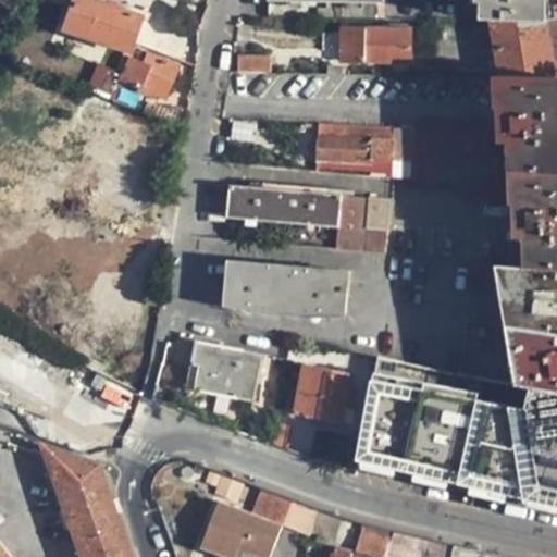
[(101,2),(93,0),(73,0),(64,29),(128,51),(140,16),(101,2)]
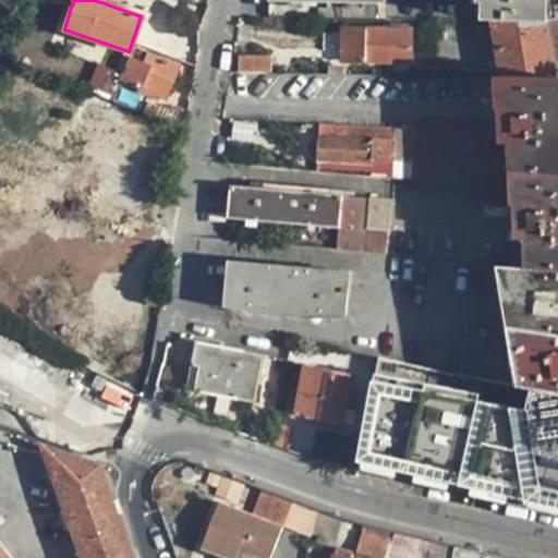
[(484,21),(492,21),(548,21),(548,3),(544,2),(543,0),(478,0),(478,2),(483,3),(484,21)]
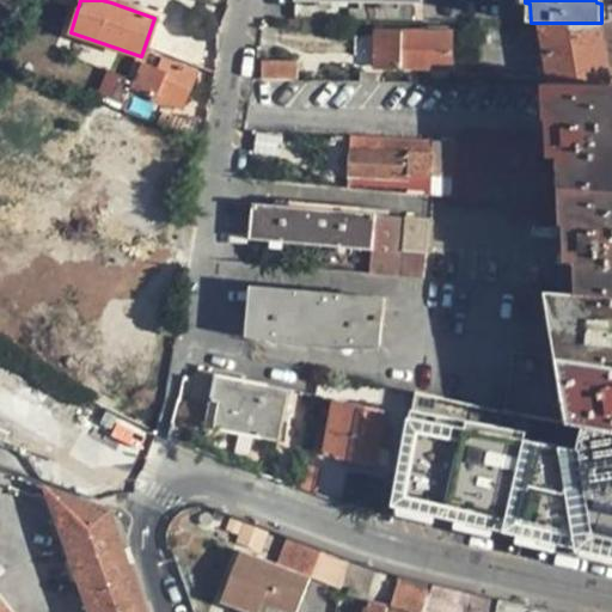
[(310,18),(366,19),(366,2),(310,2),(310,18)]
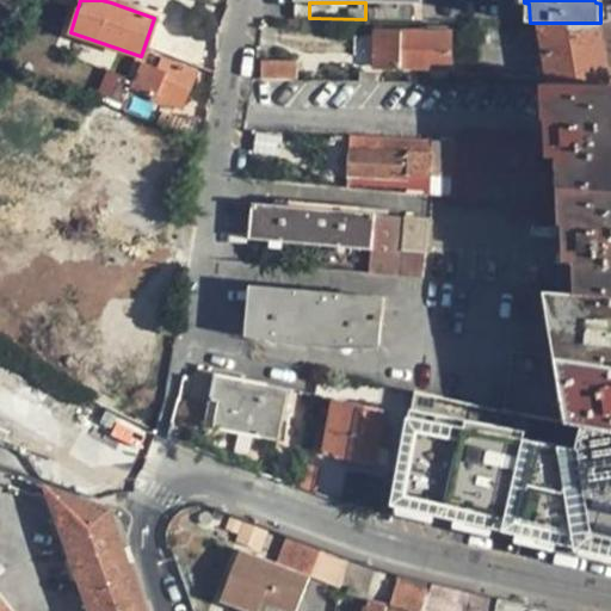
[(610,85),(600,23),(538,23),(548,84),(610,85)]
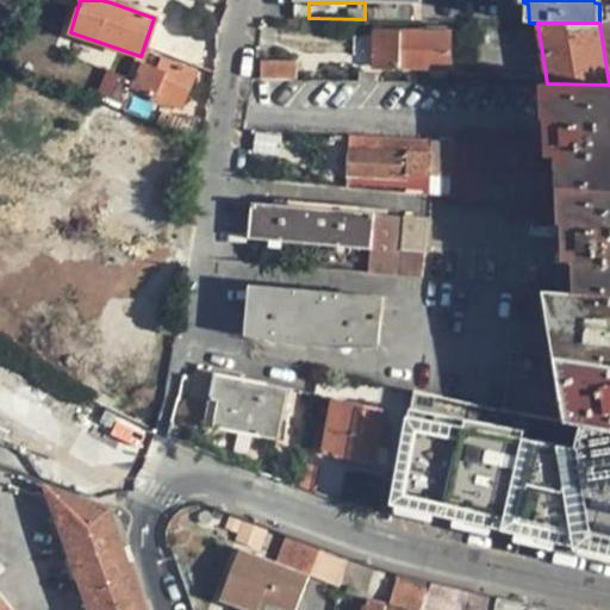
[(448,69),(448,33),(374,32),(374,67),(448,69)]
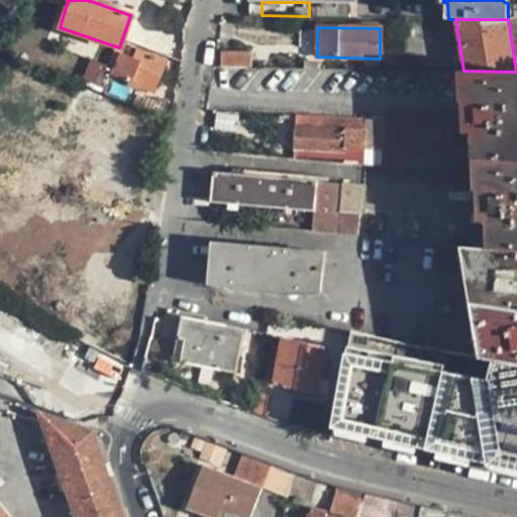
[(109,74),(112,74),(153,92),(166,61),(136,48),(132,59),(119,53),(109,74)]
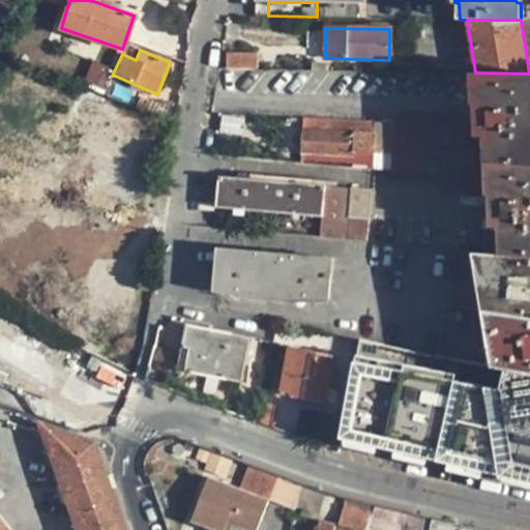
[(227,69),(257,69),(257,54),(227,54),(227,69)]
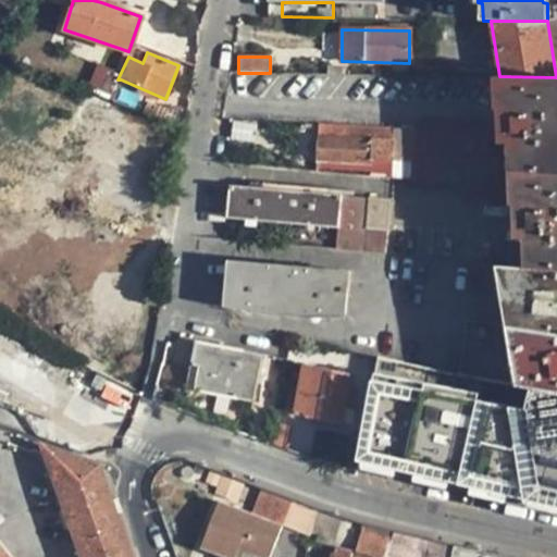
[(86,90),(112,101),(121,79),(118,79),(95,70),(86,90)]
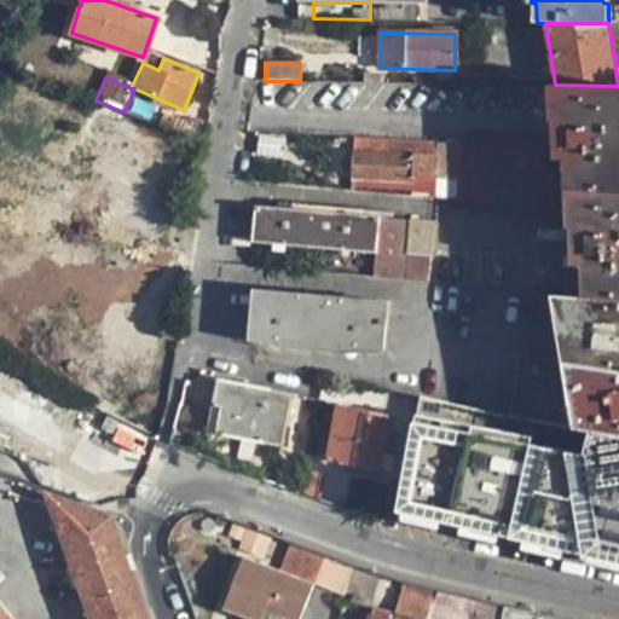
[(618,86),(555,85),(550,86),(551,121),(556,121),(557,150),(567,150),(570,227),(572,227),(573,255),(583,255),(584,299),(618,301),(618,86)]
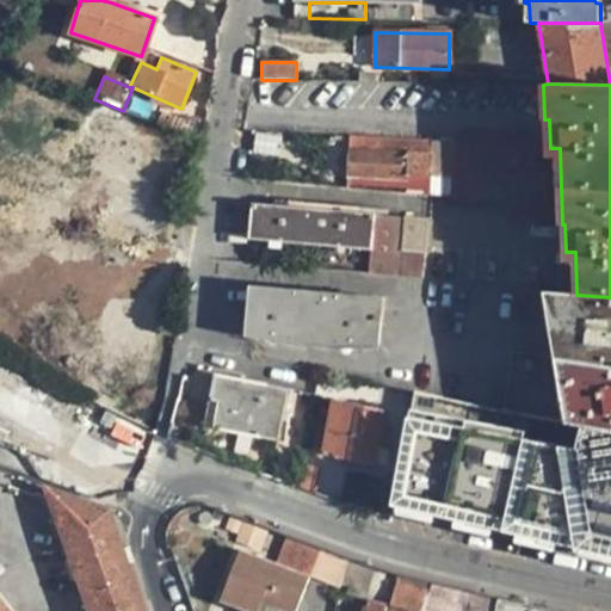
[(153,123),(197,141),(201,123),(160,106),(153,123)]
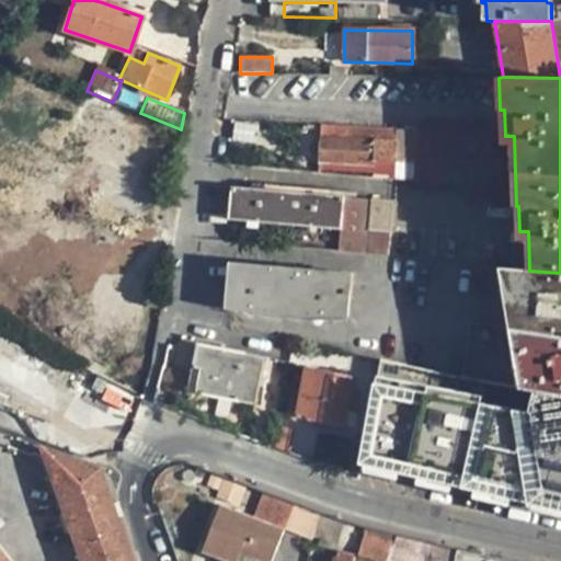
[(310,138),(322,139),(322,125),(311,125),(310,138)]
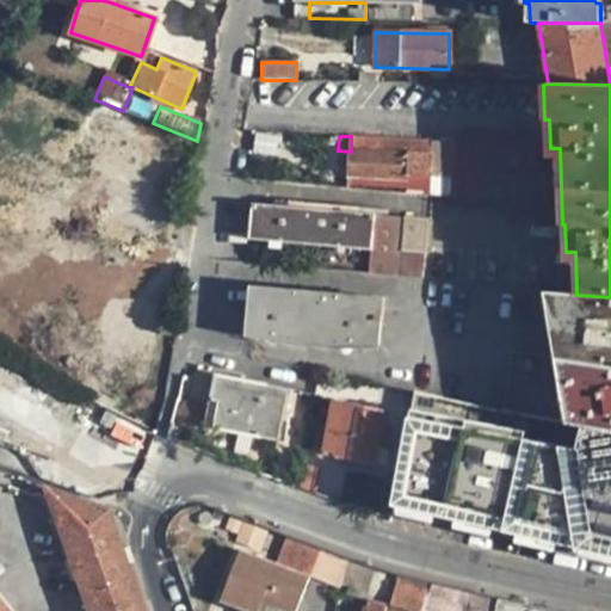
[(407,174),(431,176),(433,141),(351,136),(351,152),(350,176),(407,179),(407,174)]
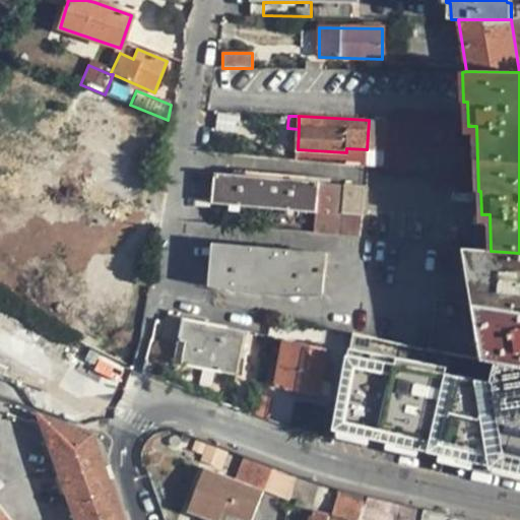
[(386,116),(385,121),(384,153),(384,168),(383,175),(451,178),(451,173),(465,173),(465,148),(453,148),(454,119),(386,116)]
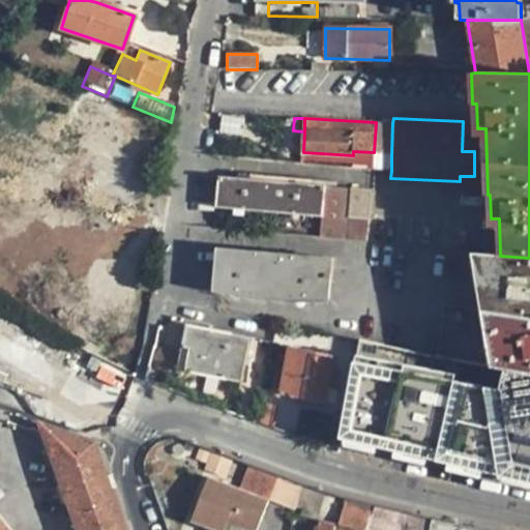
[(374,155),(391,156),(392,123),(376,122),(374,152),(374,155)]
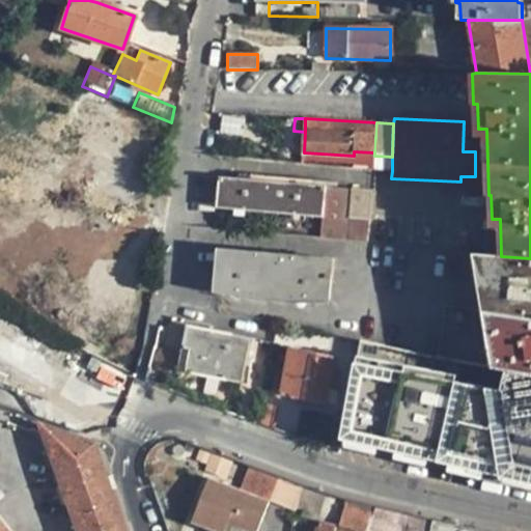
[(322,218),(319,239),(365,243),(369,192),(220,177),(217,207),(322,218)]
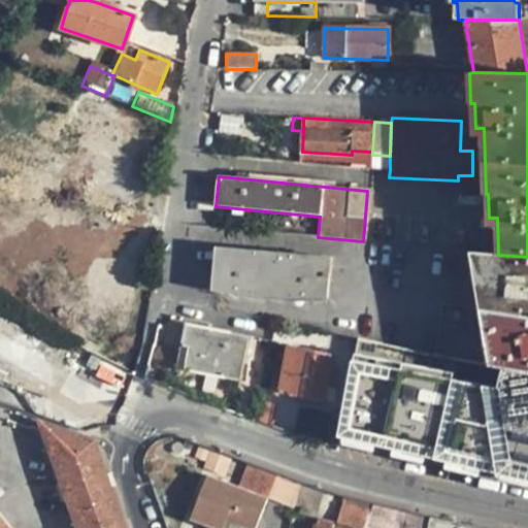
[(216,267),(215,270),(329,288),(331,260),(222,250),(220,267),(216,267)]
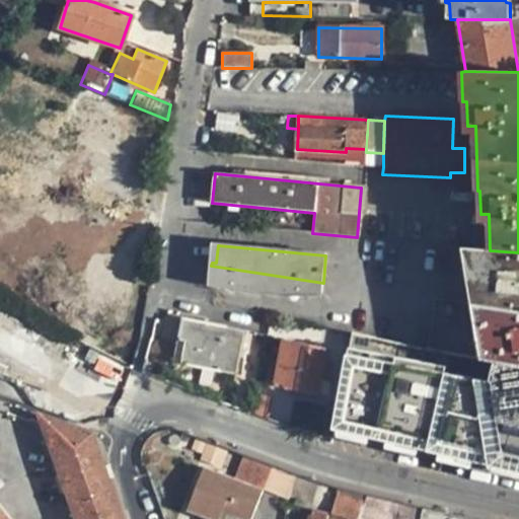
[(475,304),(488,306),(518,310),(518,252),(490,250),(476,249),(466,248),(473,295),(475,304)]
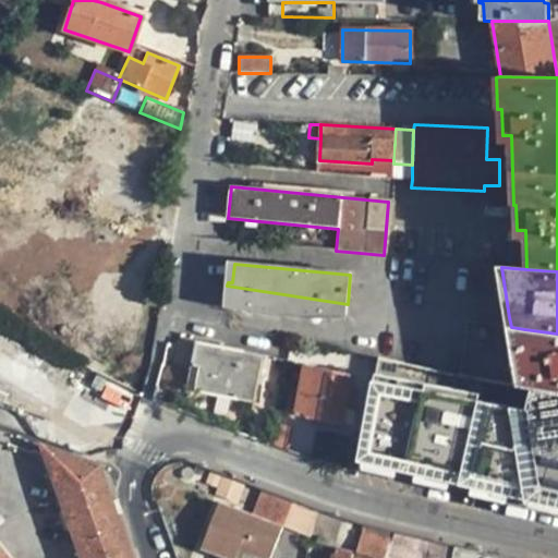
[(348,304),(227,286),(226,304),(265,308),(264,314),(306,318),(306,313),(347,316),(348,304)]
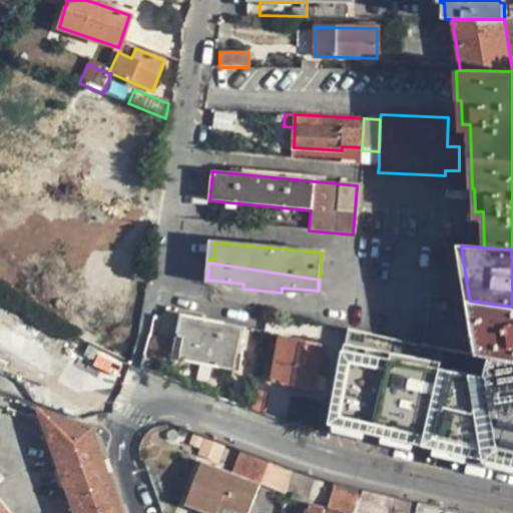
[(512,362),(512,307),(482,303),(470,301),(479,354),(493,358),(512,362)]
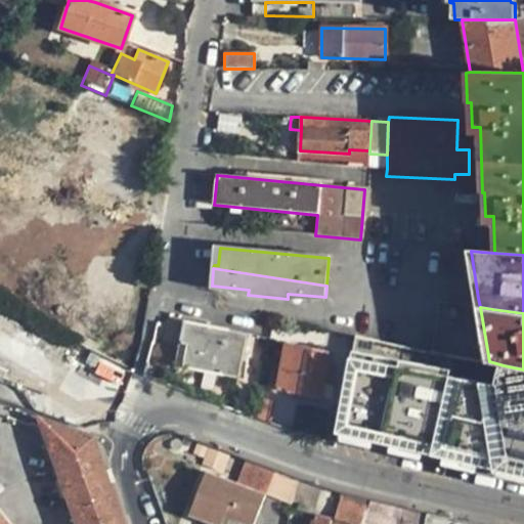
[(181,342),(188,343),(183,365),(238,376),(246,335),(185,323),(181,342)]
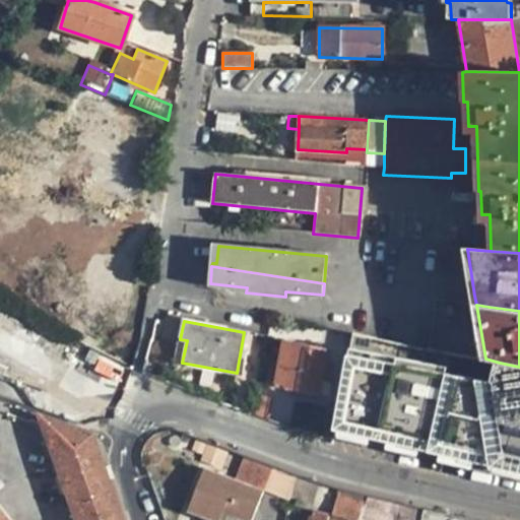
[(327,349),(336,351),(349,354),(353,334),(326,328),(322,348),(327,349)]
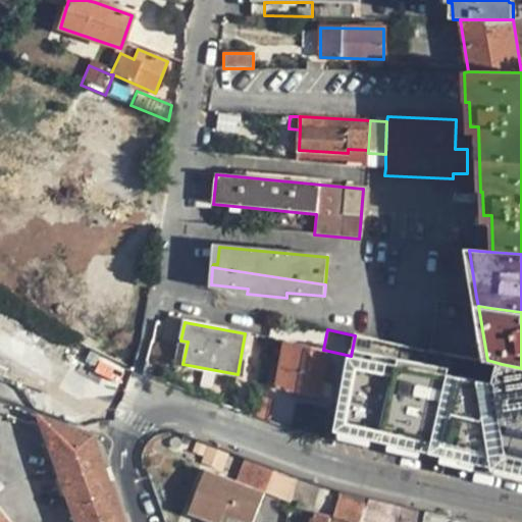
[(289,330),(285,342),(305,346),(307,334),(289,330)]
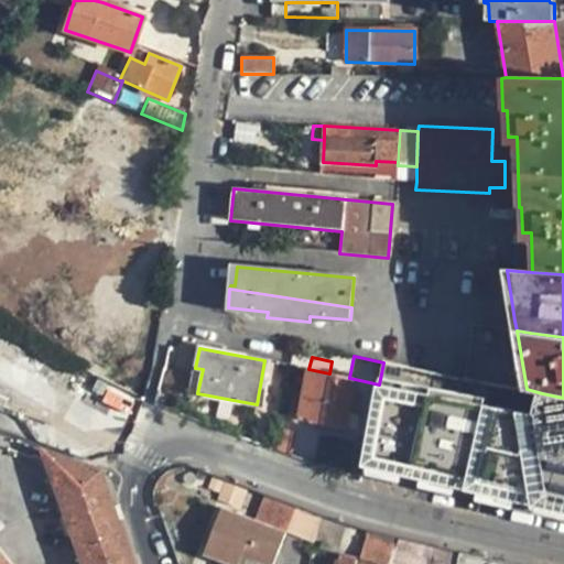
[(349,378),(329,373),(308,369),(299,415),(311,419),(310,421),(356,430),(358,414),(349,413),(355,379),(349,378)]
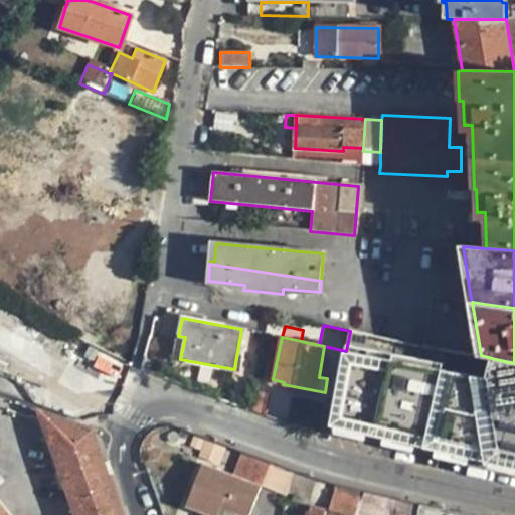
[(333,348),(327,378),(325,392),(324,397),(336,400),(346,351),(333,348)]
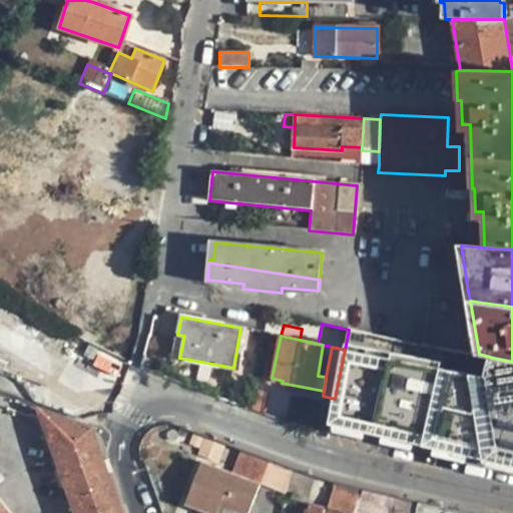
[(512,362),(493,358),(487,376),(390,358),(390,363),(352,355),(338,419),(512,459),(512,362)]
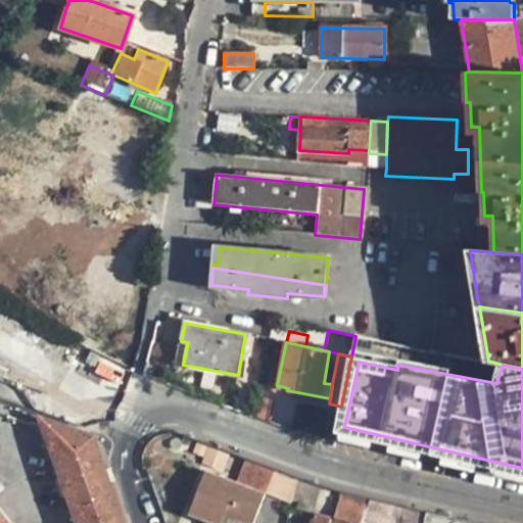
[(276,386),(265,385),(258,418),(270,420),(276,386)]
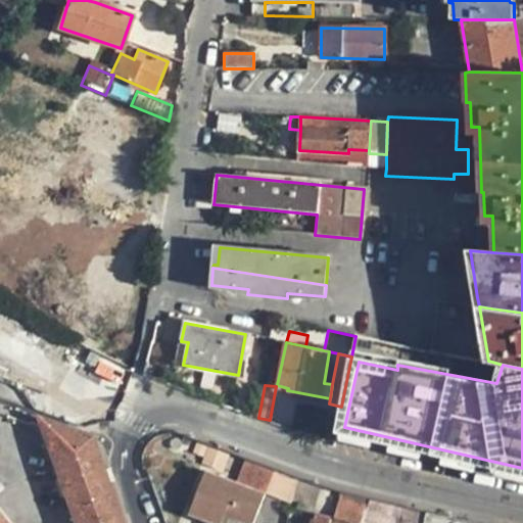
[(302,418),(296,416),(290,428),(297,431),(302,418)]
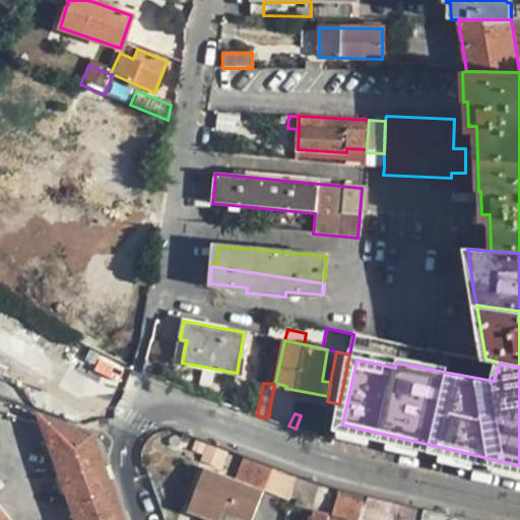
[(120,519),(91,436),(39,416),(75,519),(120,519)]
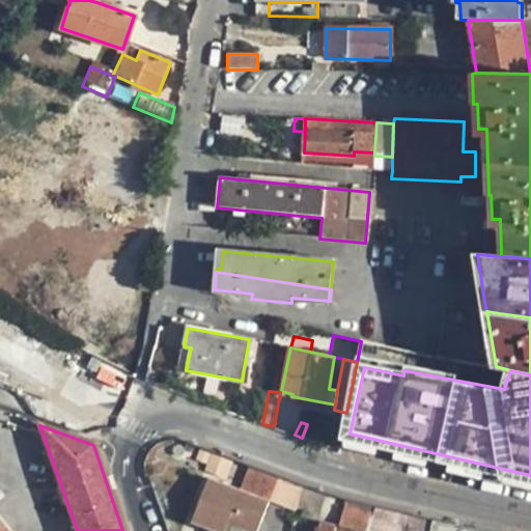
[(225,457),(191,444),(185,458),(218,471),(225,457)]
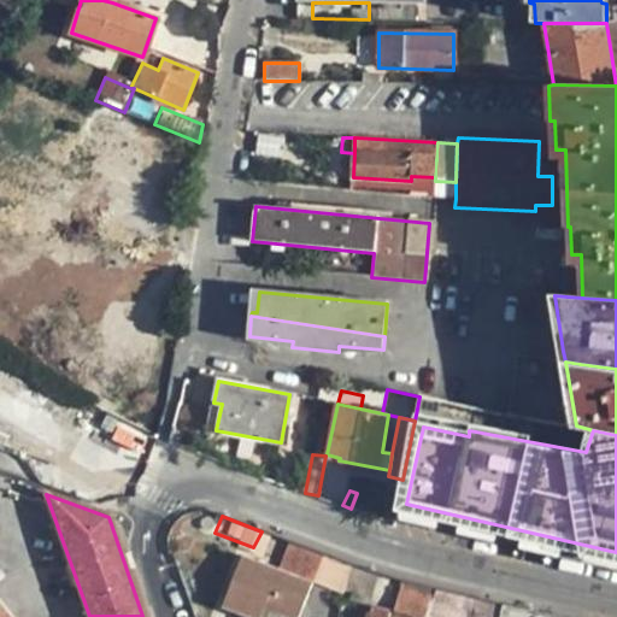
[(325,554),(291,542),(278,571),(312,585),(325,554)]
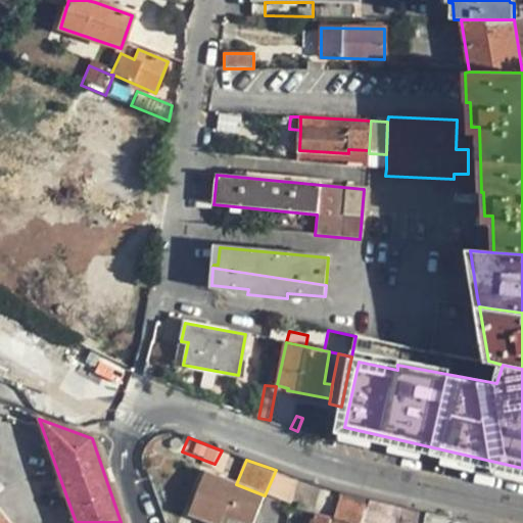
[(212,522),(222,522),(225,515),(243,522),(253,522),(265,495),(236,484),(206,473),(189,513),(212,522)]
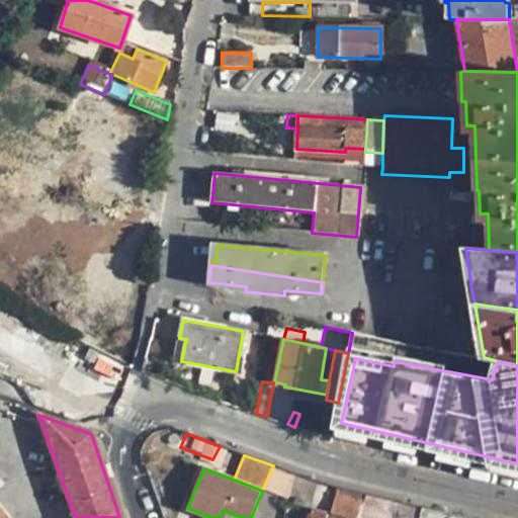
[(338,488),(292,472),(288,494),(315,506),(331,512),(338,488)]
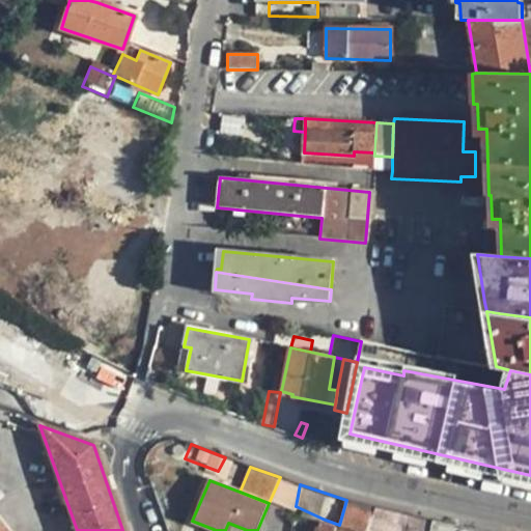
[(367,530),(374,507),(346,500),(339,525),(359,530),(367,530)]
